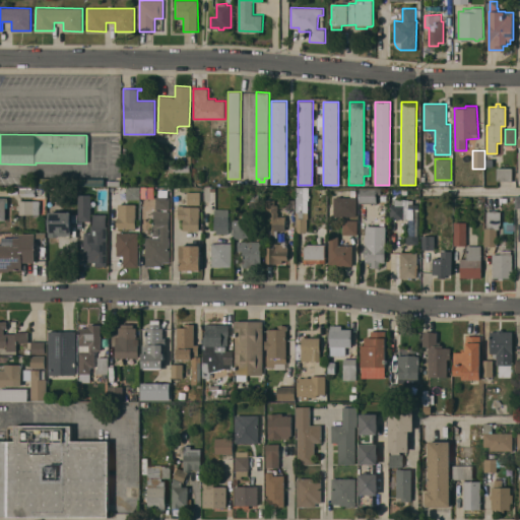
[(513,168),(512,180),(497,180),(497,168),(513,168)]
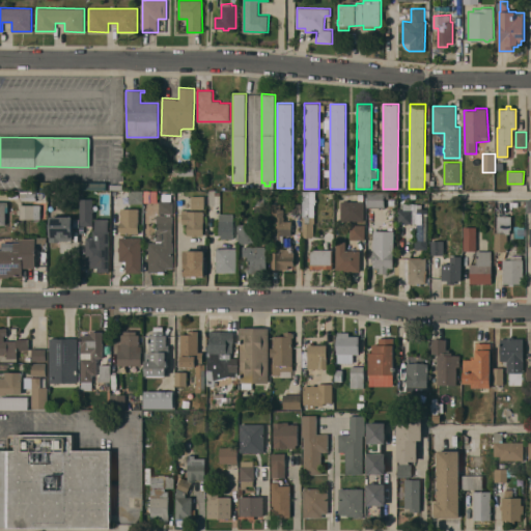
[(74,190),(74,182),(107,182),(107,190),(74,190)]
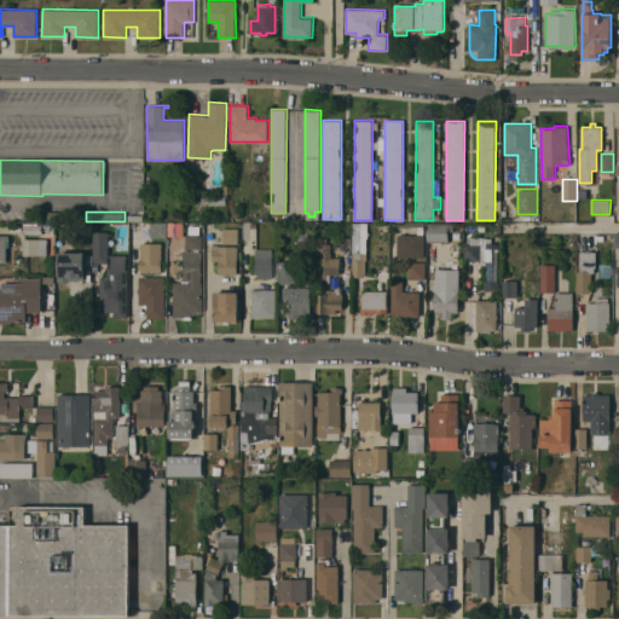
[(151,237),(151,221),(167,221),(168,237),(151,237)]
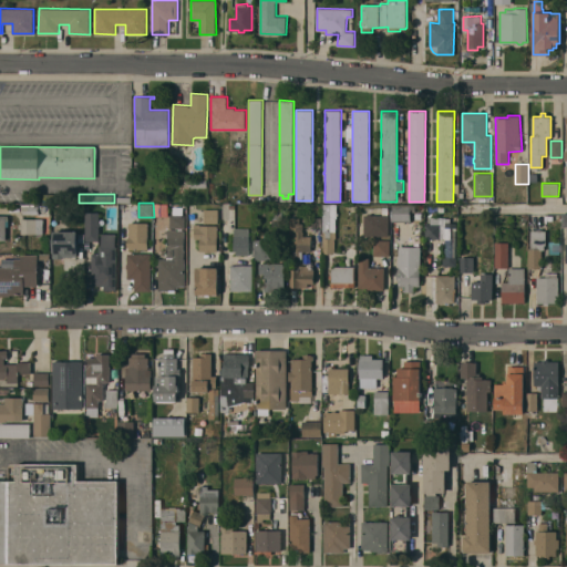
[(323,204),(337,204),(337,213),(338,213),(338,215),(337,215),(337,217),(336,217),(336,238),(334,238),(334,253),(330,253),(330,254),(325,254),(325,253),(323,253),(323,204)]
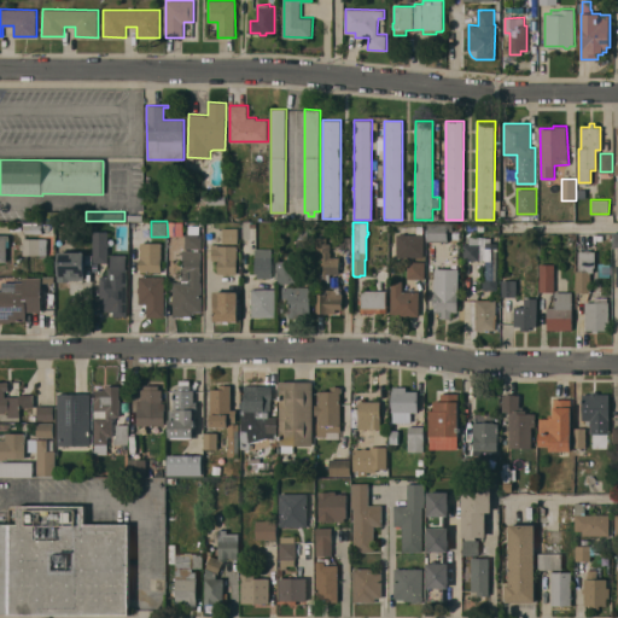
[(447,223),(447,240),(441,240),(441,242),(429,242),(429,240),(427,240),(427,223),(447,223)]
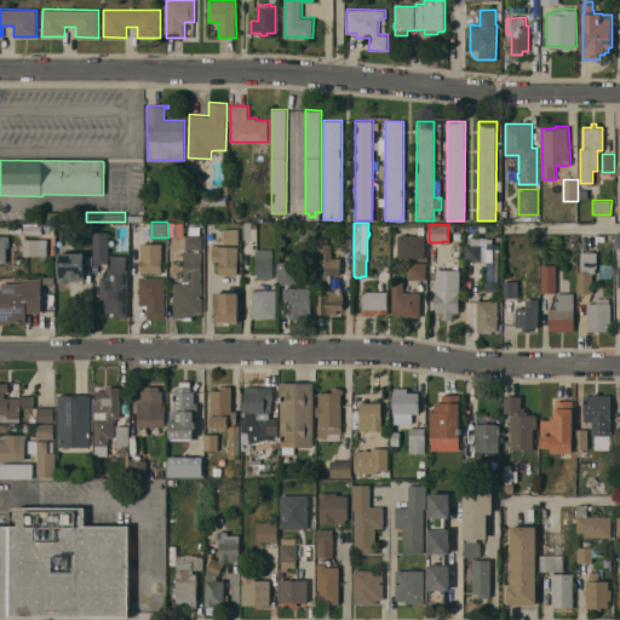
[(239,228),(239,244),(224,244),(224,228),(239,228)]
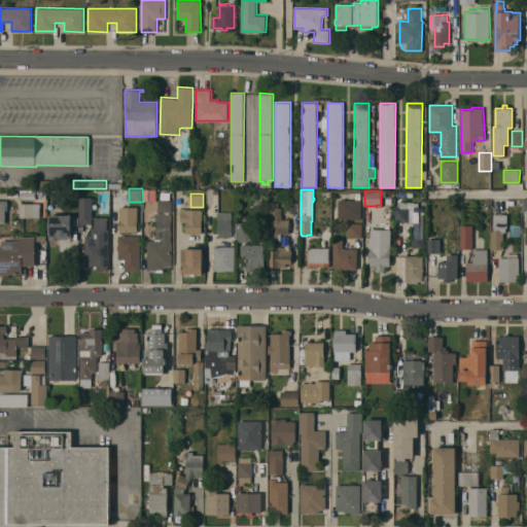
[(79,197),(93,197),(92,207),(94,207),(94,210),(93,210),(93,223),(79,223),(79,197)]
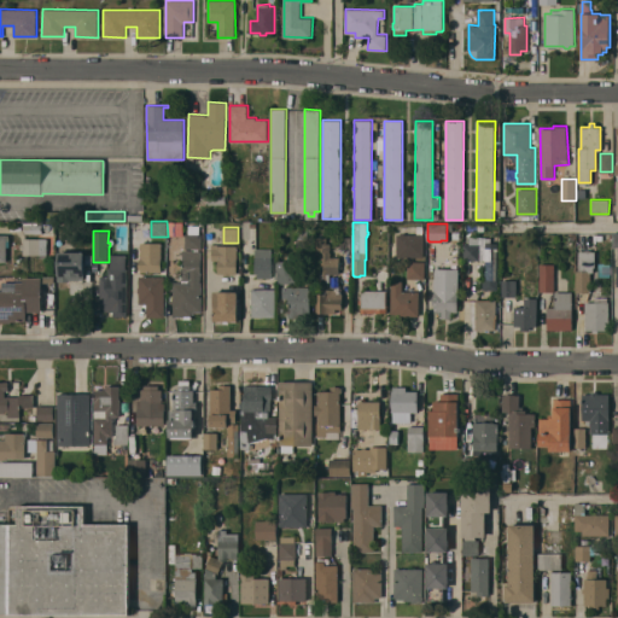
[(203,233),(202,249),(185,248),(185,233),(203,233)]
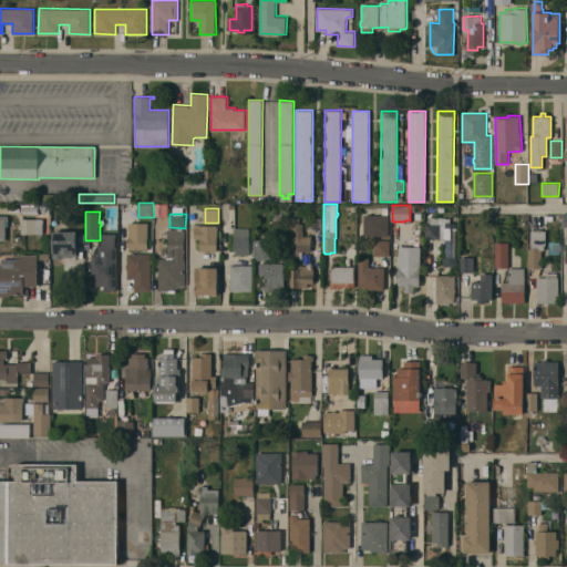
[(368,215),(368,214),(371,214),(371,215),(389,215),(389,236),(378,236),(378,237),(374,237),(374,236),(364,236),(364,215),(368,215)]
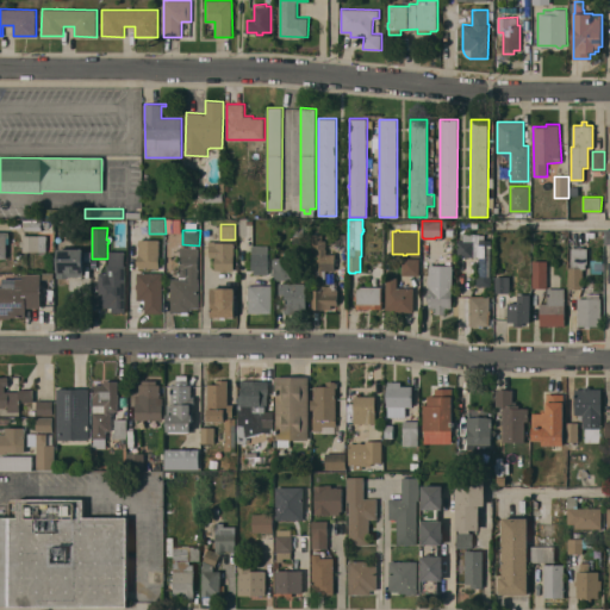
[(0,257),(0,231),(7,231),(7,232),(10,232),(10,243),(7,243),(7,257),(0,257)]
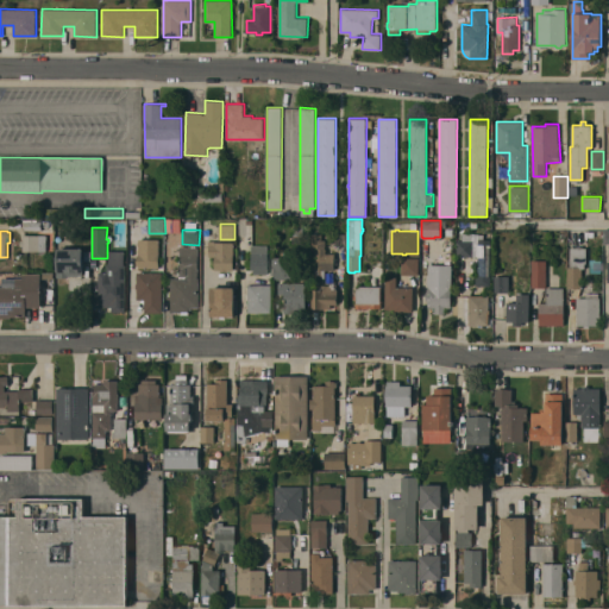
[(315,277),(315,250),(312,250),(312,233),(321,233),(321,239),(325,239),(325,249),(326,249),(326,253),(334,253),(334,269),(325,269),(325,277),(315,277)]
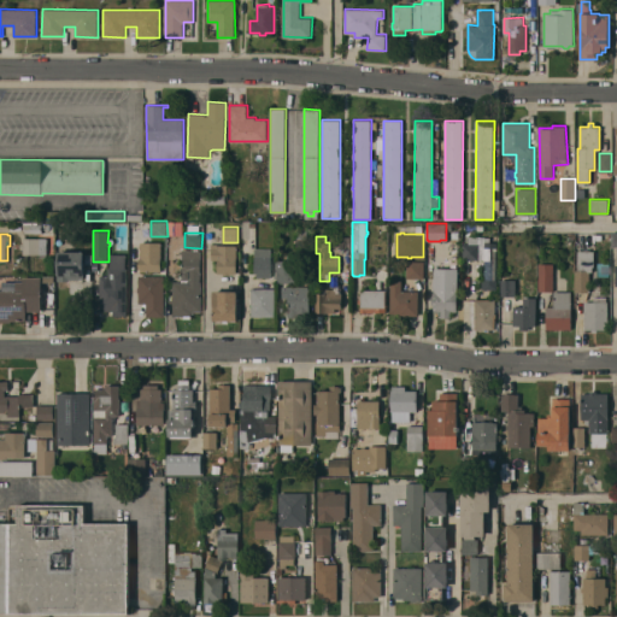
[(463,240),(470,240),(470,244),(479,244),(479,236),(486,236),(486,242),(497,242),(497,281),(494,281),(494,286),(487,286),(487,281),(486,281),(486,259),(463,259),(463,240)]
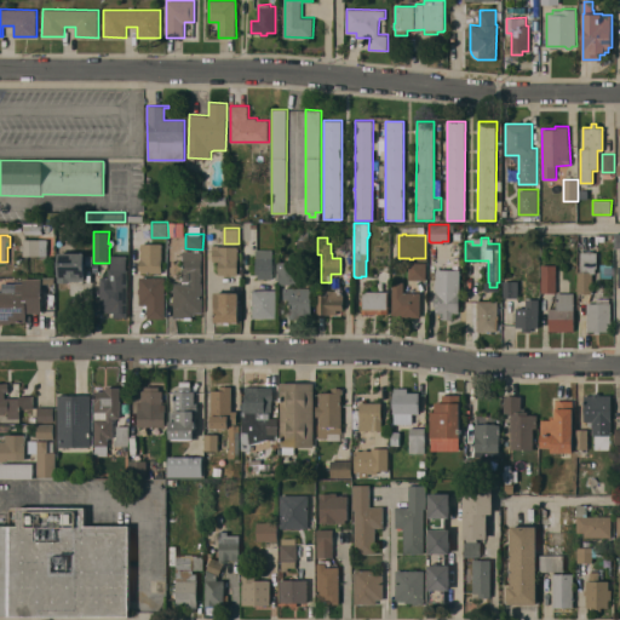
[(23,256),(23,250),(21,250),(21,244),(24,244),(24,239),(47,239),(47,254),(23,256)]
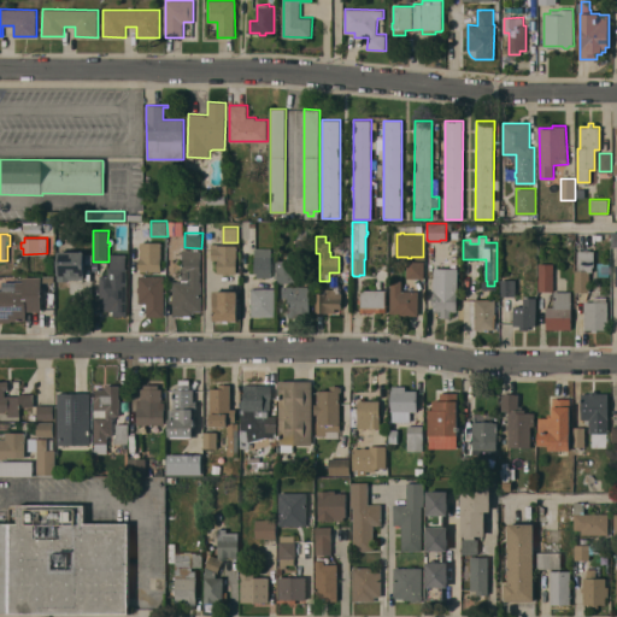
[(160,271),(141,271),(141,269),(139,269),(139,258),(141,258),(141,248),(140,248),(140,245),(141,245),(141,241),(162,242),(160,271)]
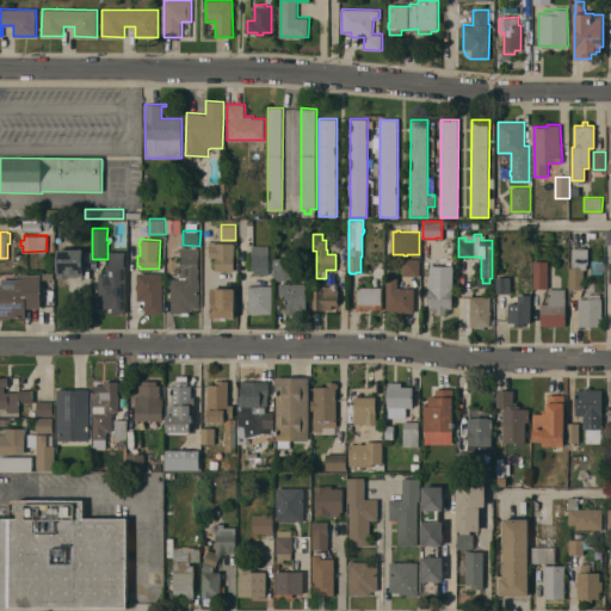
[(228,270),(228,272),(221,272),(221,270),(216,270),(216,257),(210,257),(210,241),(216,241),(216,242),(235,242),(234,270),(228,270)]
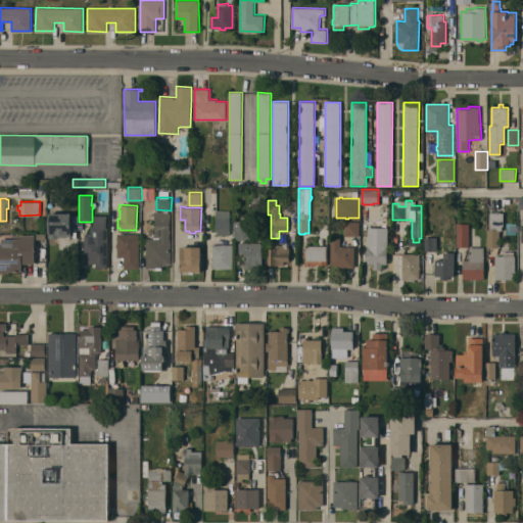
[(230,210),(230,216),(231,216),(231,220),(230,220),(230,234),(217,234),(217,209),(230,210)]
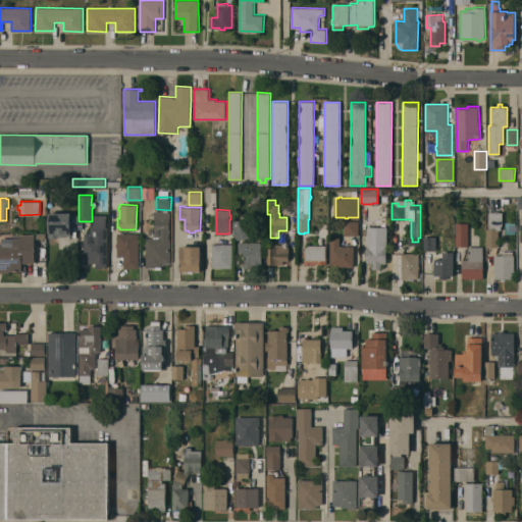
[(146,238),(159,238),(159,237),(154,237),(154,215),(155,215),(155,210),(163,210),(163,212),(170,212),(170,219),(170,223),(169,223),(169,239),(170,239),(170,263),(164,263),(164,264),(162,264),(162,266),(155,266),(155,267),(146,267),(146,238)]
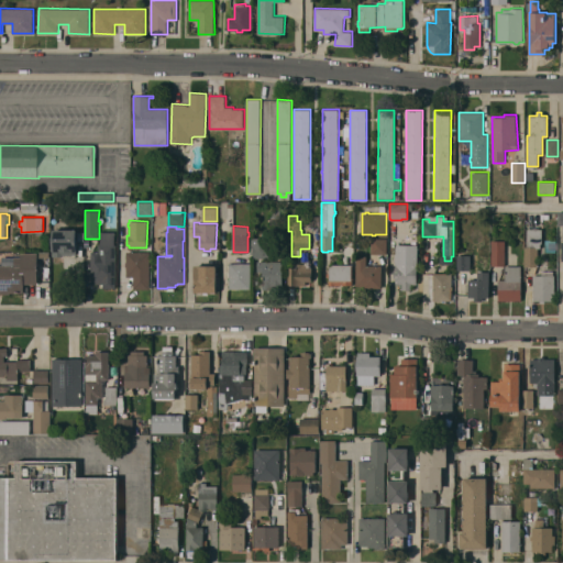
[(77,229),(77,254),(53,254),(53,229),(77,229)]
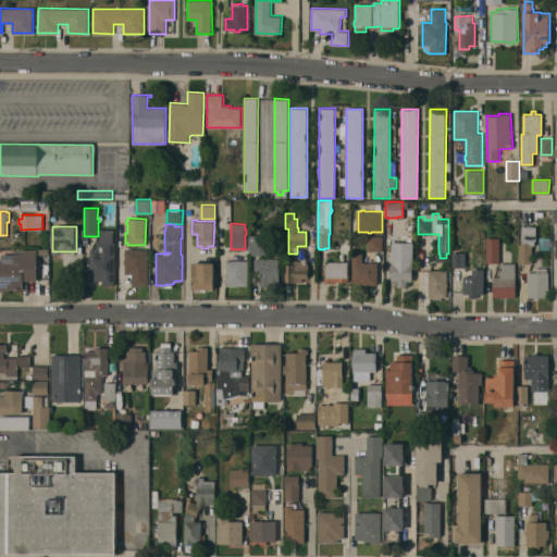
[(519,244),(521,244),(521,226),(536,226),(536,240),(535,240),(535,245),(532,245),(532,263),(519,263),(519,244)]
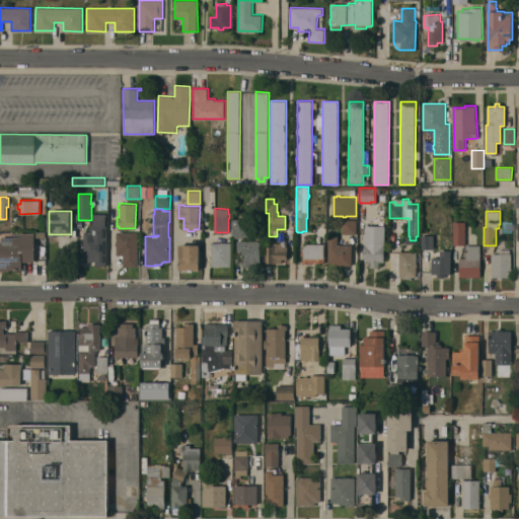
[(106,266),(95,266),(95,262),(78,262),(78,252),(84,252),(84,246),(83,246),(83,243),(84,243),(84,231),(91,231),(91,224),(93,224),(93,213),(105,214),(105,225),(106,225),(106,266)]
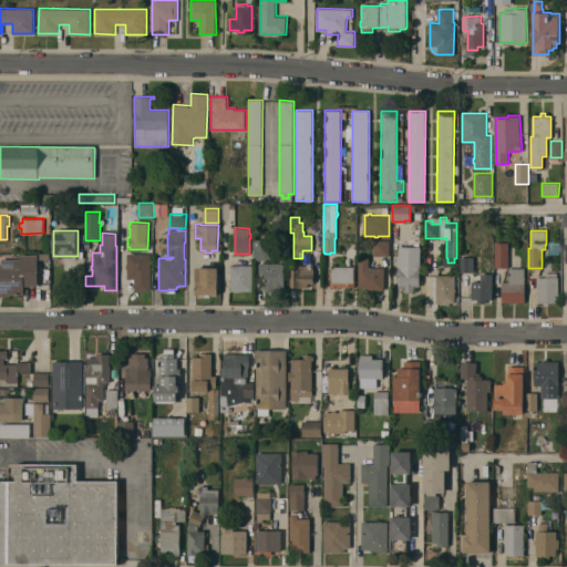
[(255,239),(271,239),(271,241),(285,241),(285,257),(271,257),(271,259),(255,259),(255,239)]
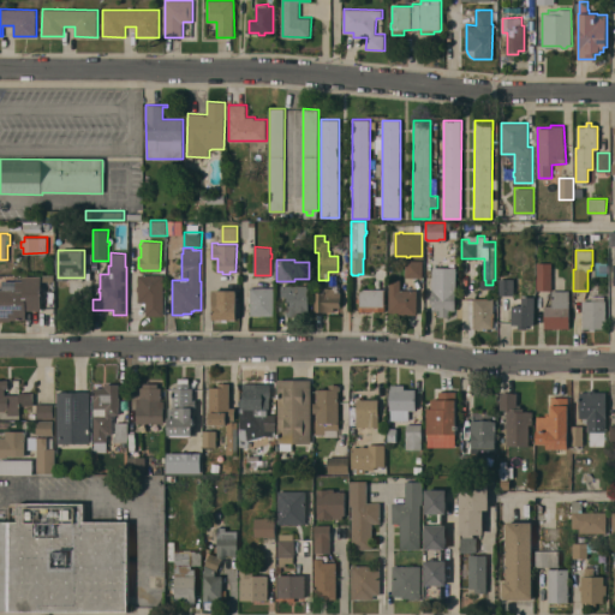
[(423,260),(423,278),(406,278),(406,260),(423,260)]
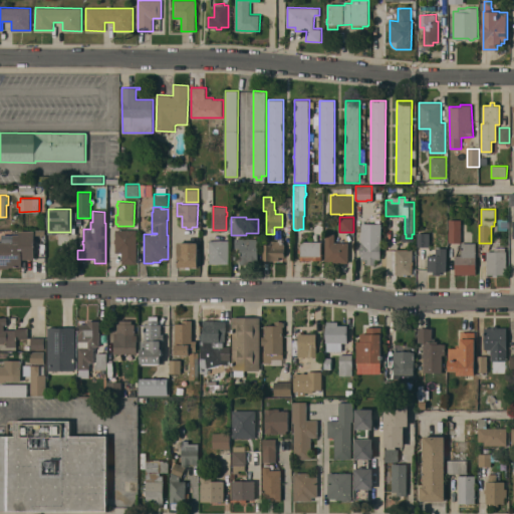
[(449,219),(462,219),(461,242),(449,242),(449,219)]
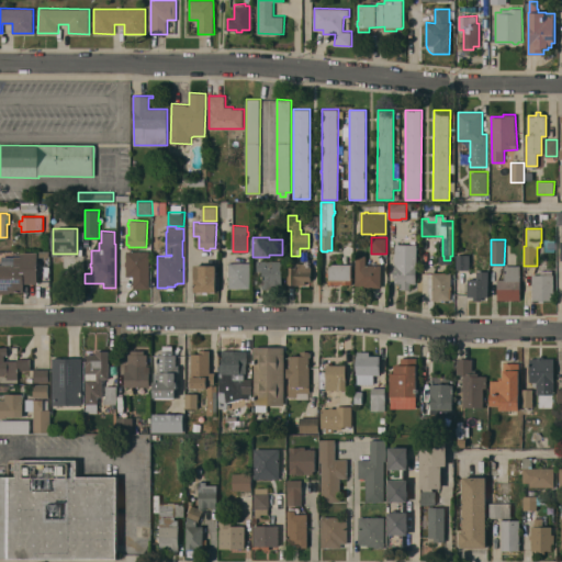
[(417,244),(417,283),(411,283),(411,289),(402,289),(402,283),(395,283),(395,277),(393,277),(393,269),(395,269),(395,261),(395,256),(395,244),(417,244)]
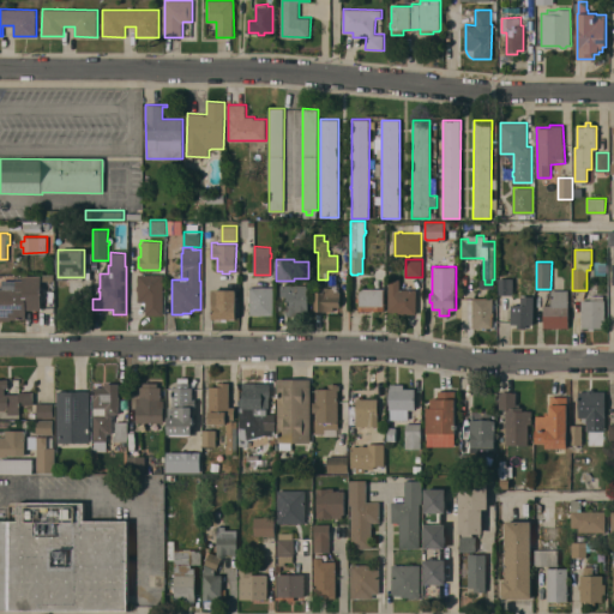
[(164,275),(163,314),(146,314),(146,301),(138,301),(138,290),(137,290),(137,286),(138,286),(138,274),(164,275)]
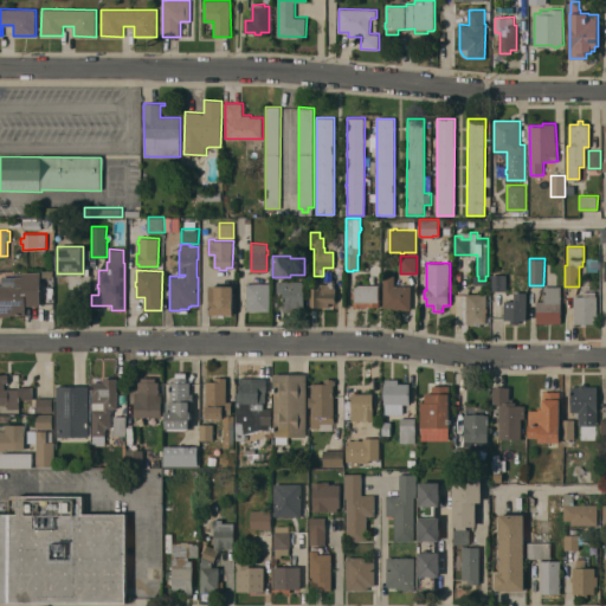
[(11,315),(11,316),(0,316),(0,284),(17,285),(17,276),(24,276),(24,272),(42,272),(40,305),(26,305),(26,315),(11,315)]
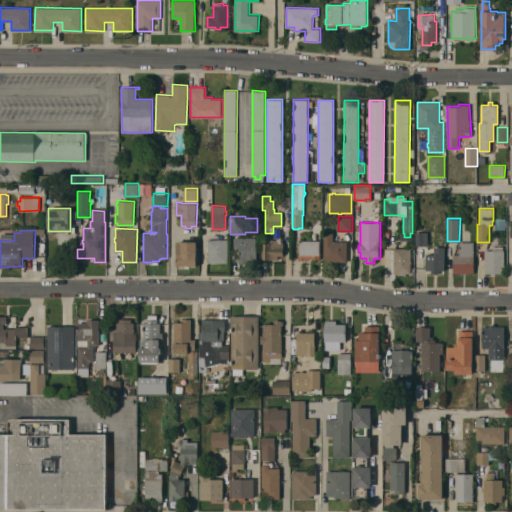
[(347,261),(333,261),(333,259),(324,259),(324,232),(334,232),(334,241),(348,241),(347,261)]
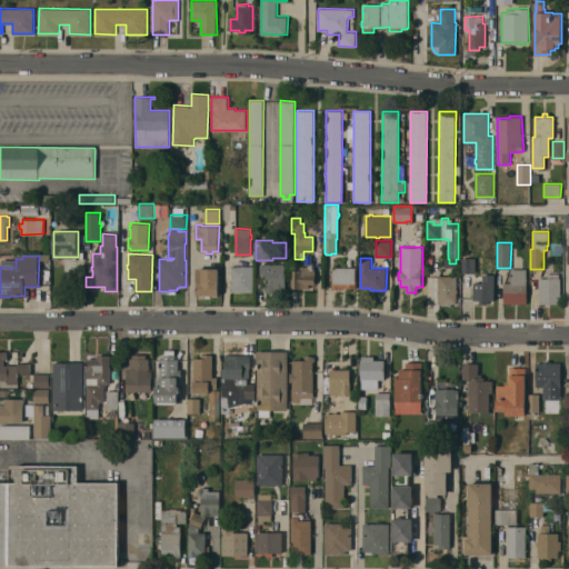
[(462,258),(476,258),(476,272),(462,272),(462,258)]
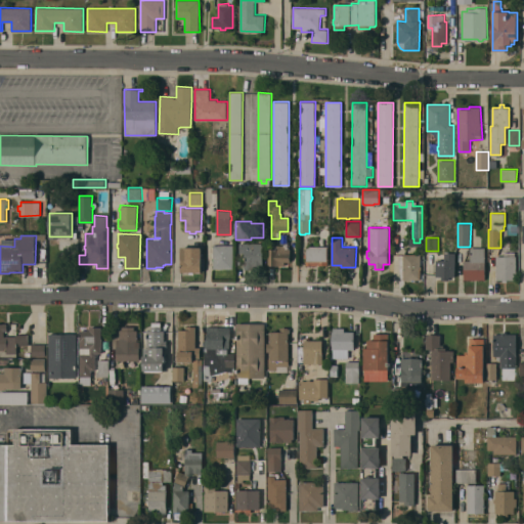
[(263,243),(263,256),(264,256),(264,258),(263,258),(263,269),(245,269),(245,253),(241,253),(241,243),(263,243)]
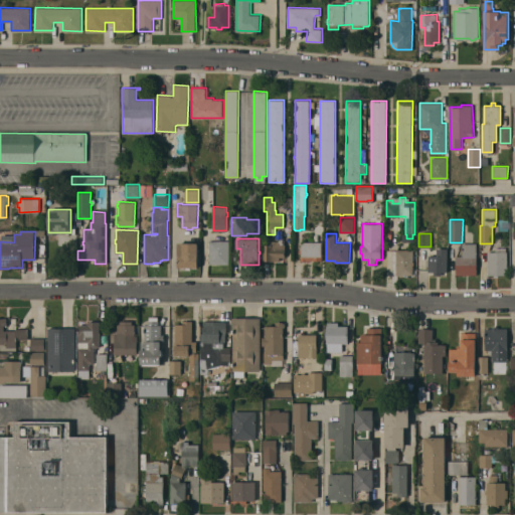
[(265,244),(273,244),(273,240),(282,240),(282,239),(285,239),(285,256),(280,256),(280,261),(265,261),(265,244)]
